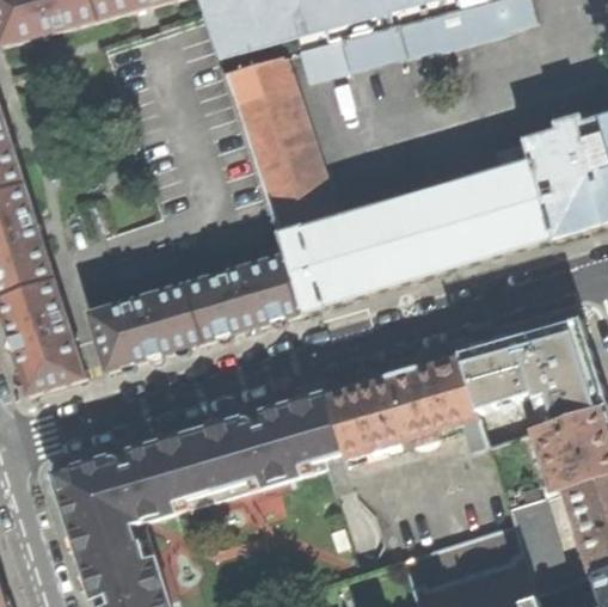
[(0,46),(45,34),(98,18),(93,0),(0,0),(0,46)]
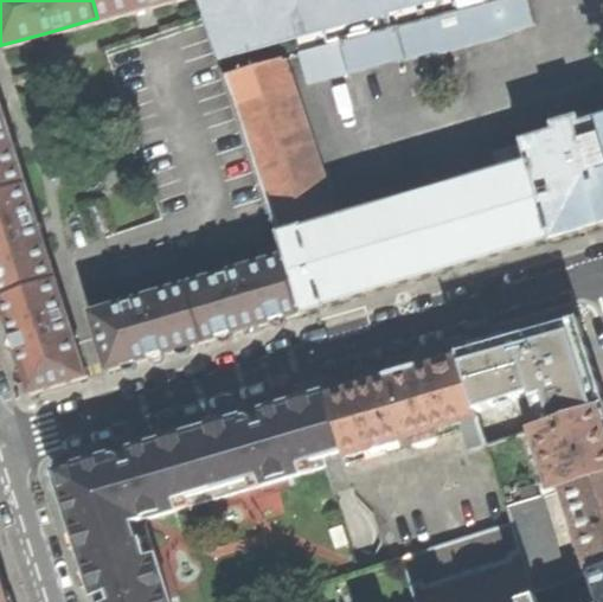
[(92,0),(97,18),(142,6),(164,0),(92,0)]
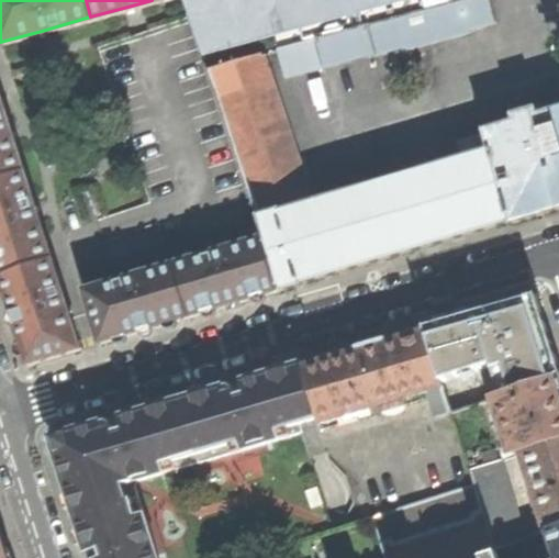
[(182,0),(199,52),(389,0),(182,0)]
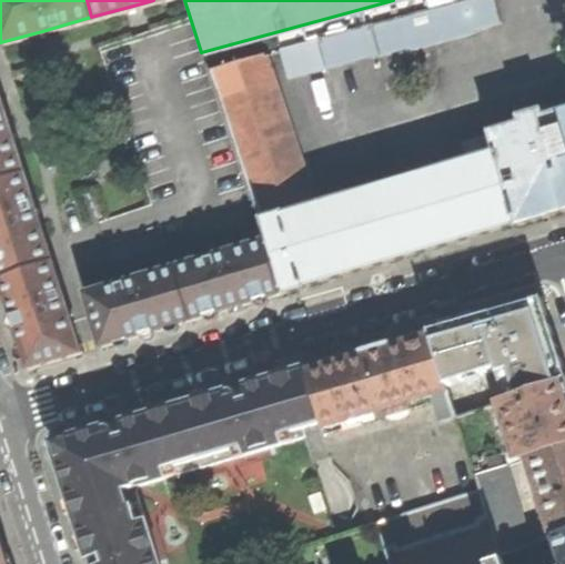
[(456,0),(279,49),(285,73),(375,48),(376,51),(403,44),(405,47),(472,30),(471,26),(498,19),(492,0),(456,0)]
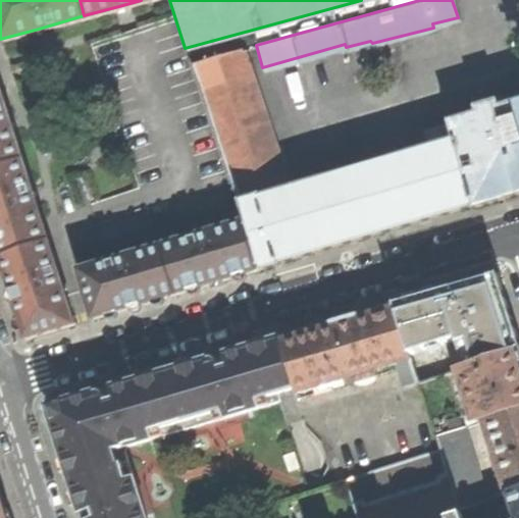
[(286,185),(241,48),(190,62),(235,198),(286,185)]
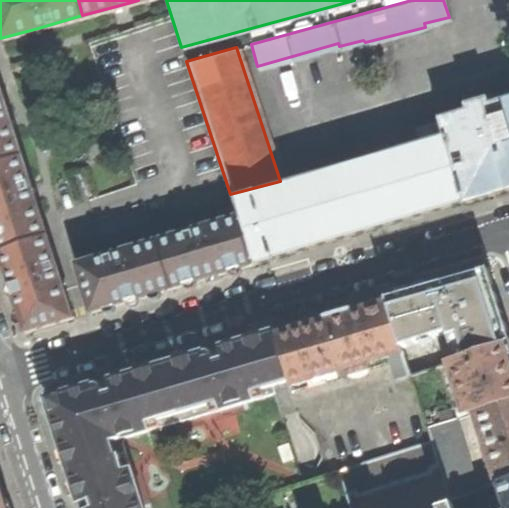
[(0,159),(20,153),(0,90),(0,159)]
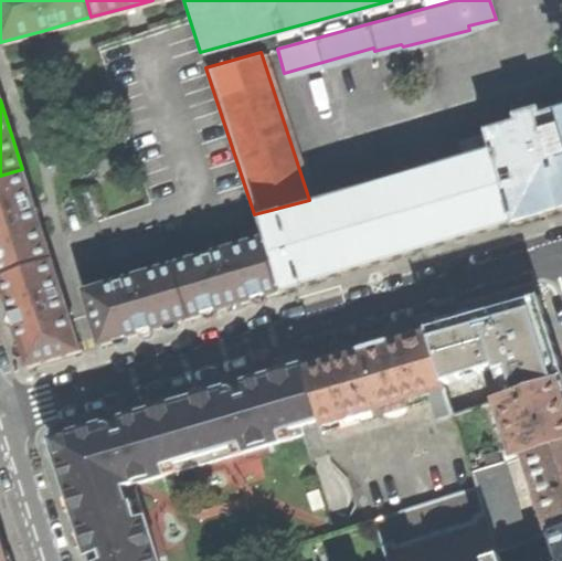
[(561,203),(561,105),(538,113),(536,107),(513,114),(515,119),(484,129),(489,147),(381,179),(377,166),(361,170),(366,183),(309,200),(254,214),(261,236),(278,289),(390,256),(561,203)]
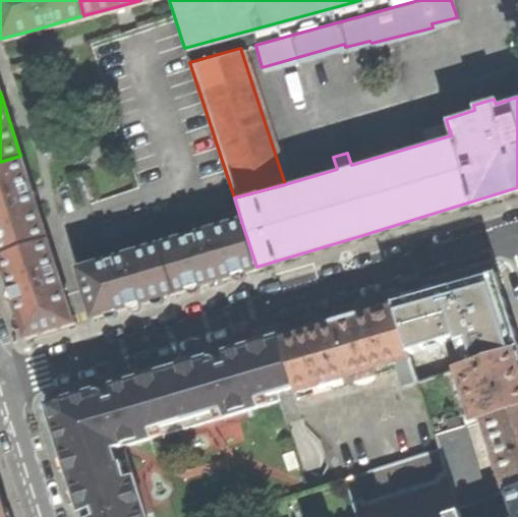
[(46,237),(20,156),(0,162),(0,251),(46,237)]
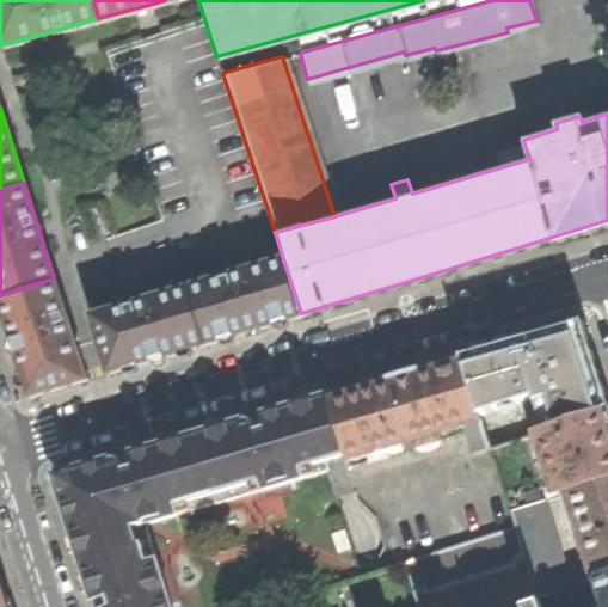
[(282,256),(186,284),(203,341),(255,326),(301,313),(282,256)]
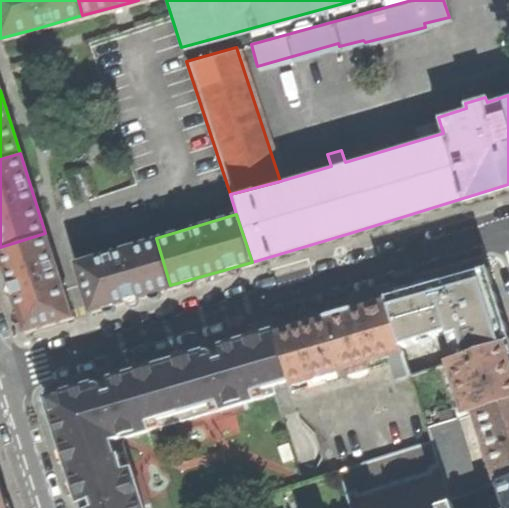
[(70,315),(45,233),(0,247),(0,257),(11,290),(23,330),(70,315)]
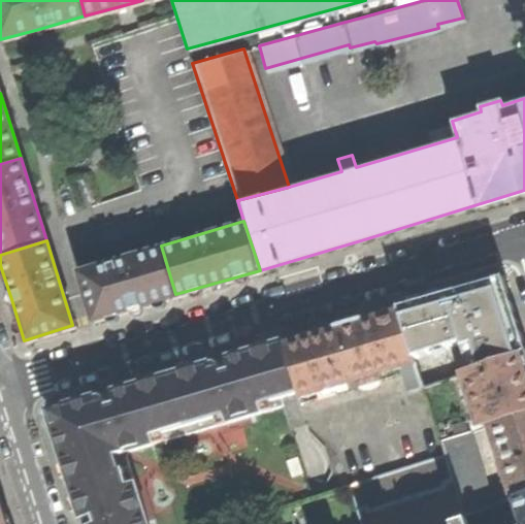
[(175,294),(161,246),(77,269),(92,319),(137,305),(175,294)]
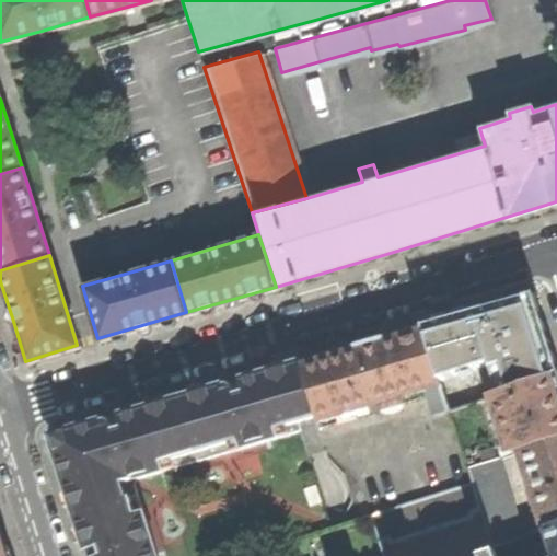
[(544,333),(531,291),(477,307),(420,324),(437,375),(488,360),(498,391),(556,372),(544,333)]
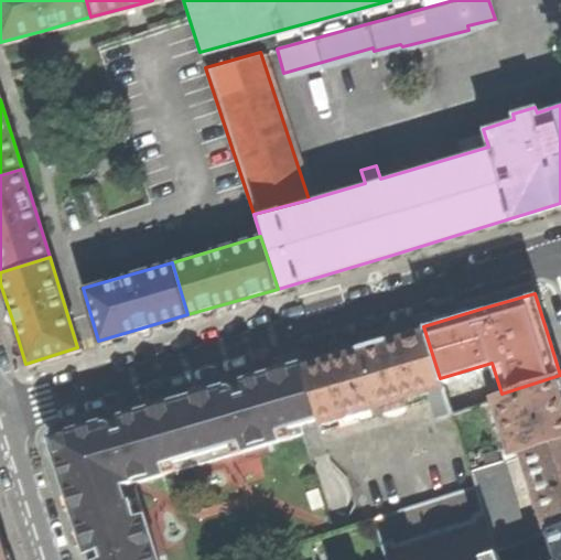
[(427,390),(442,386),(440,378),(423,326),(365,343),(300,363),(315,417),(317,422),(381,404),(403,397),(427,390)]
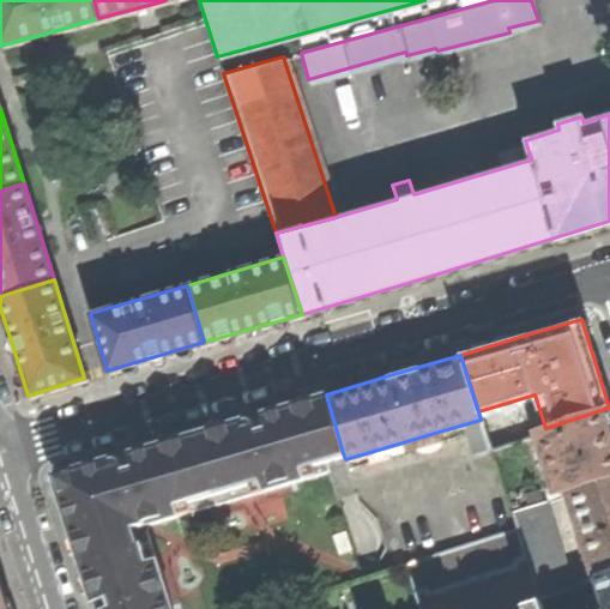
[(88,583),(95,608),(170,608),(145,528),(149,522),(327,469),(325,459),(343,453),(326,395),(271,410),(125,453),(56,474),(54,478),(88,583)]
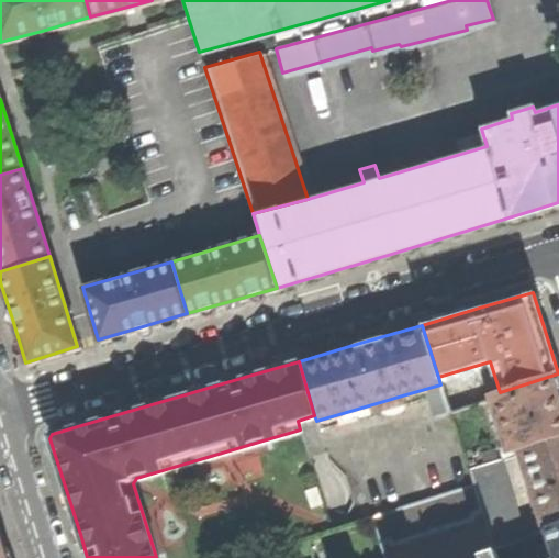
[(558,376),(558,374),(500,392),(495,394),(500,406),(495,408),(504,441),(510,438),(514,452),(523,449),(558,437),(558,376)]
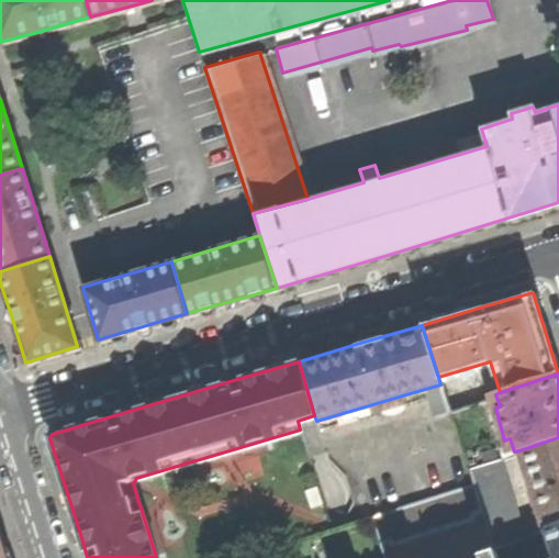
[(448,410),(440,384),(425,389),(433,415),(448,410)]
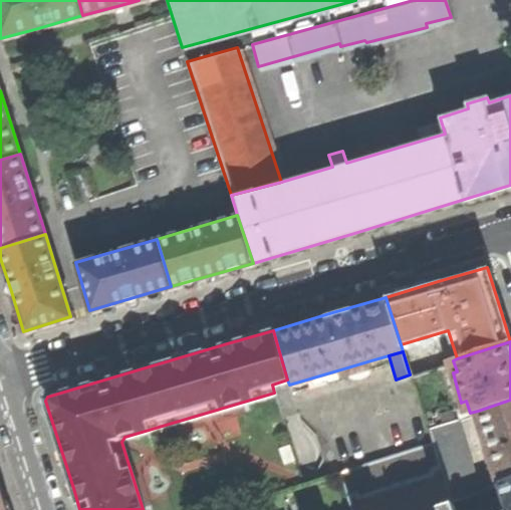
[(369,367),(367,361),(347,367),(349,373),(351,375),(356,376),(361,375),(364,373),(368,369),(369,367)]
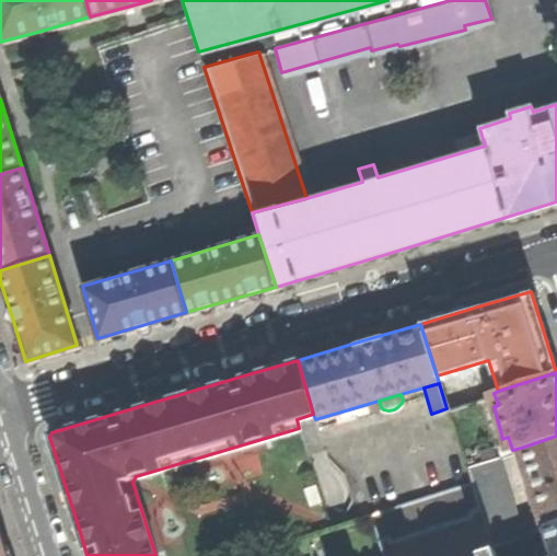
[(556,436),(521,448),(546,525),(556,521),(556,436)]
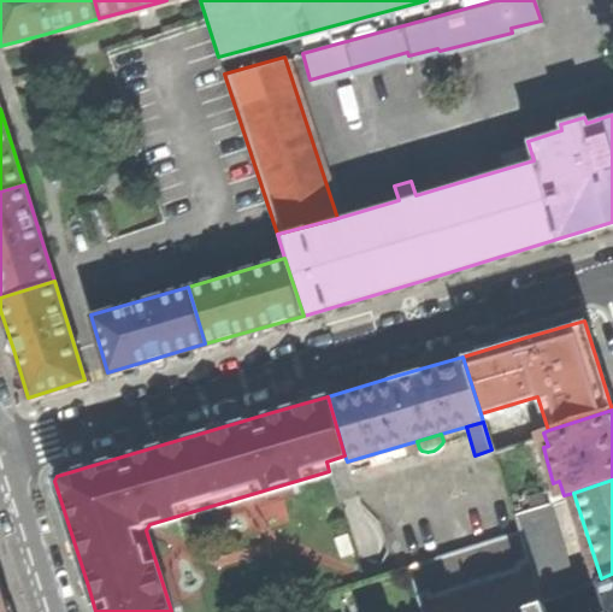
[(512,512),(532,506),(525,487),(506,493),(512,512)]
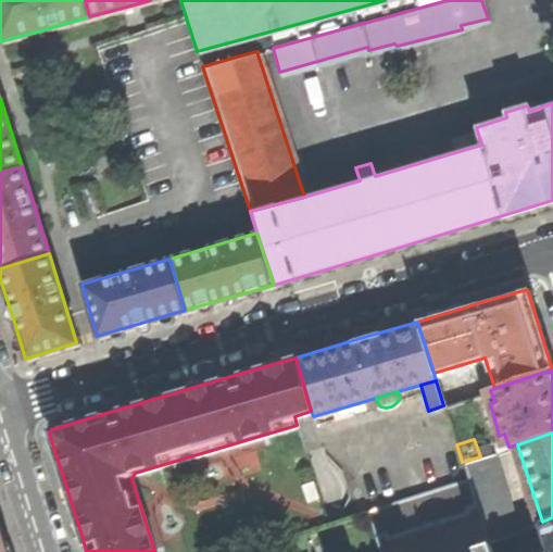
[(515,530),(491,452),(480,456),(462,462),(466,477),(475,503),(487,539),(515,530)]
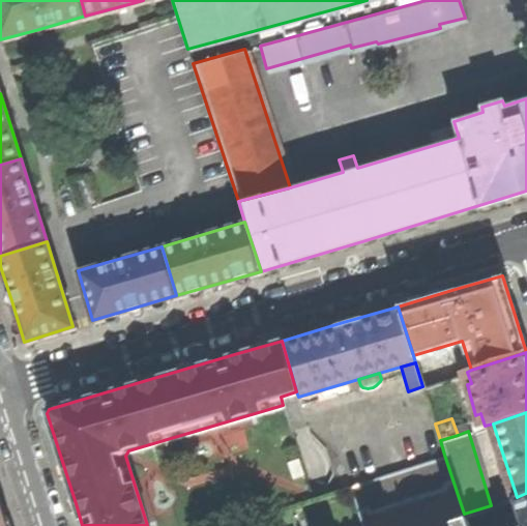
[(452,479),(444,455),(349,486),(356,509),(366,507),(367,512),(445,486),(444,481),(452,479)]
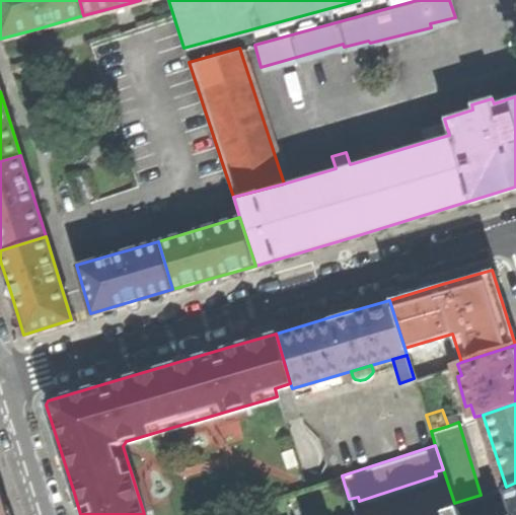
[(515,514),(515,483),(506,487),(513,514),(515,514)]
